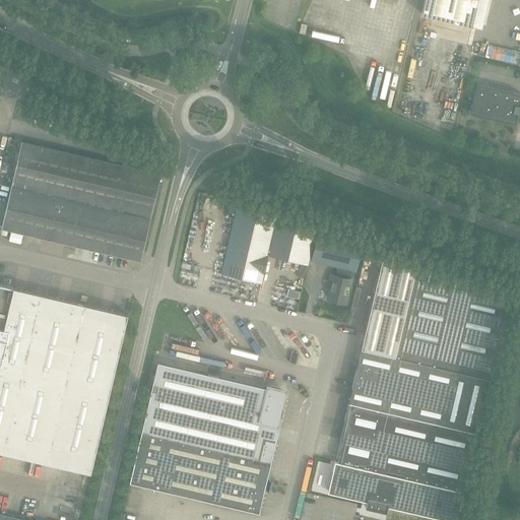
[(425,0),(421,14),(481,27),(488,0),(425,0)]
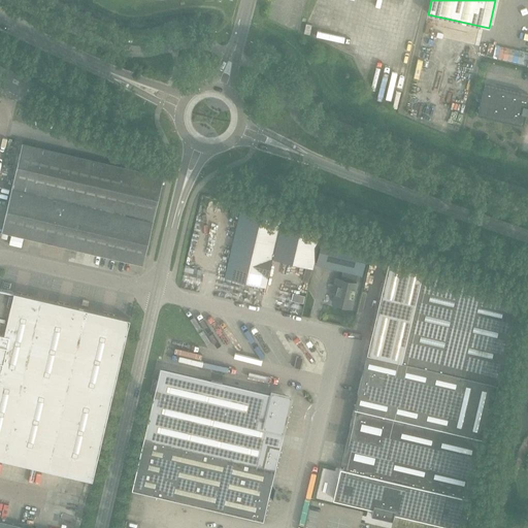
[(527,95),(483,84),(475,112),(520,124),(523,112),(527,113),(527,106),(525,106),(527,95)]
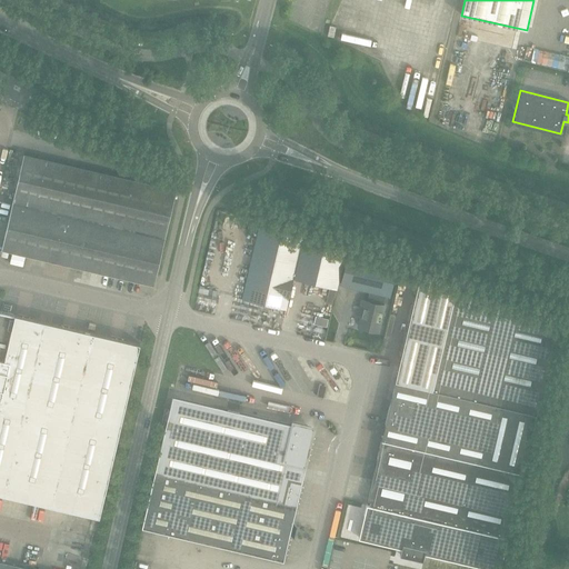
[(13,201),(2,249),(110,275),(153,285),(156,273),(165,237),(176,189),(132,179),(25,155),(13,201)]
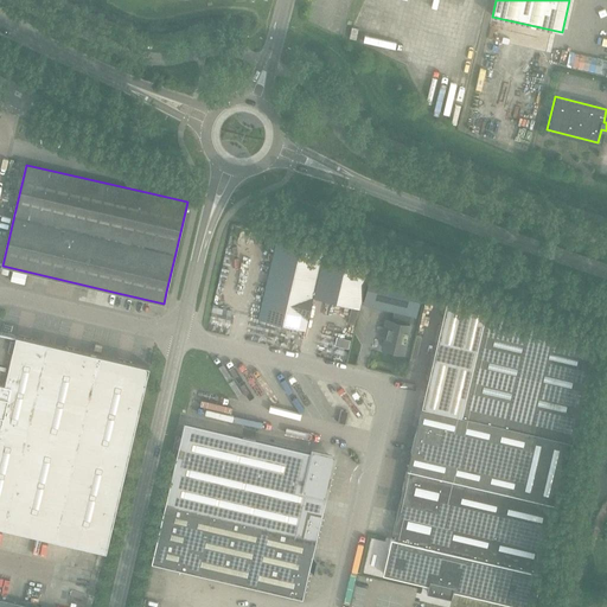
[(276,241),(259,319),(305,330),(311,306),(315,299),(351,306),(347,323),(355,325),(358,308),(359,308),(369,267),(323,256),(324,253),(276,241)]
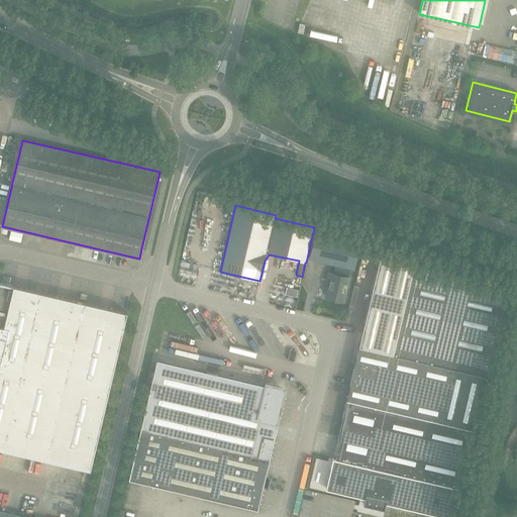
[(336,265),(333,275),(329,274),(325,289),(328,290),(326,299),(342,303),(348,278),(351,269),(353,269),(359,242),(316,231),(309,259),(336,265)]
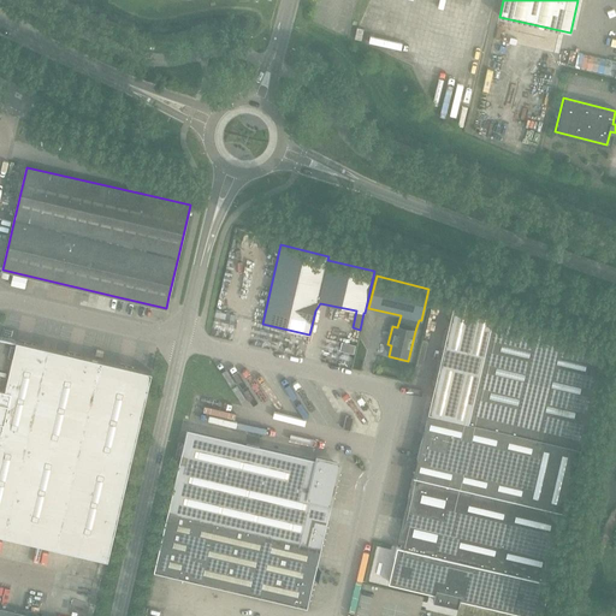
[(395,557),(389,582),(434,593),(433,600),(457,606),(458,598),(533,615),(540,615),(549,581),(546,581),(548,576),(550,576),(573,479),(573,478),(580,448),(605,343),(493,317),(495,308),(495,307),(496,304),(473,300),(466,297),(456,295),(455,296),(428,413),(421,440),(421,443),(413,477),(398,542),(401,542),(400,546),(397,546),(395,556),(395,557)]
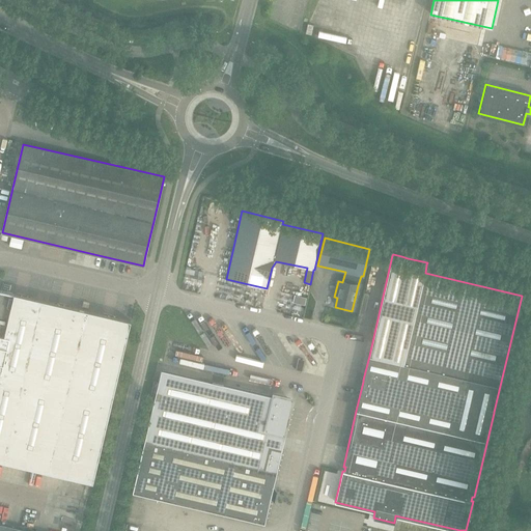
[(0,459),(22,466),(92,482),(102,443),(111,403),(120,364),(131,320),(59,304),(0,289),(0,459)]
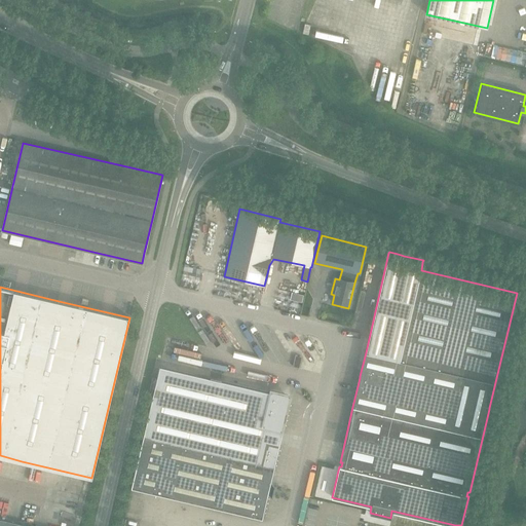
[(292,293),(290,300),(302,302),(303,295),(292,293)]
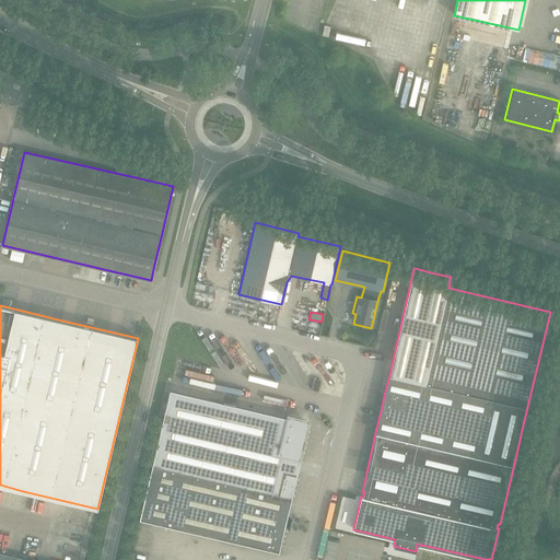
[(312,389),(318,391),(321,380),(315,378),(312,389)]
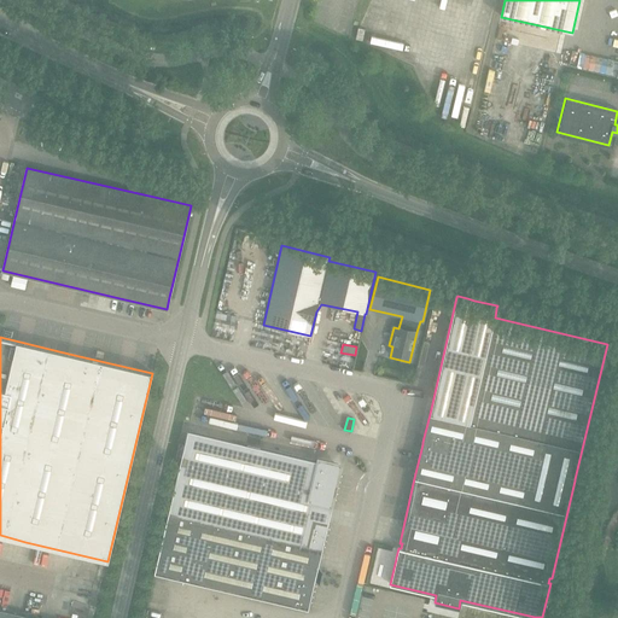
[(168,513),(155,572),(308,608),(322,549),(343,461),(316,455),(315,460),(258,447),(250,444),(188,431),(185,444),(179,443),(175,458),(181,460),(168,513)]
